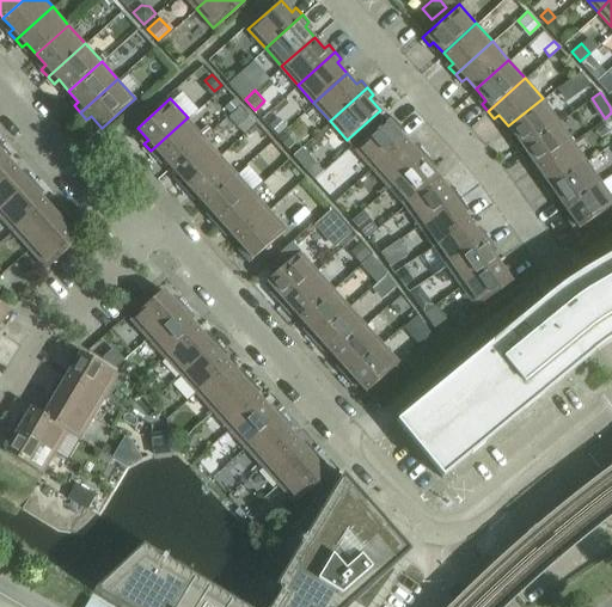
[(543,98),(508,126),(518,138),(513,141),(518,149),(558,121),(543,98)]
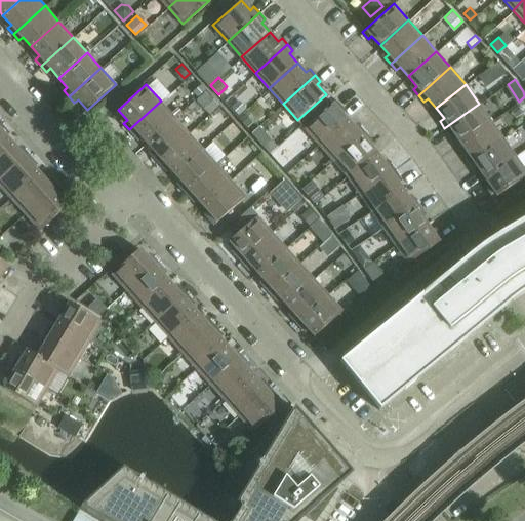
[(205,89),(195,98),(205,110),(215,101),(205,89)]
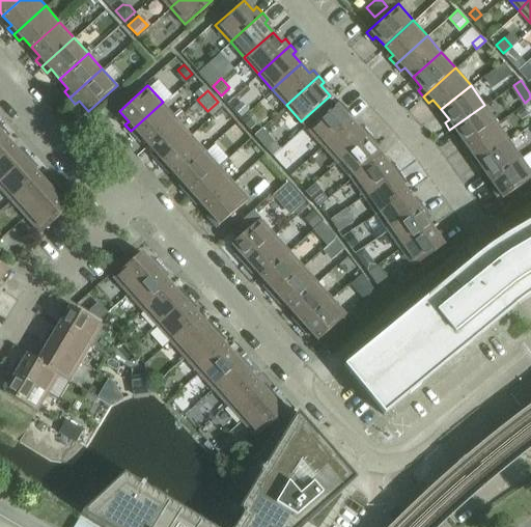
[(241,100),(233,106),(241,114),(248,107),(241,100)]
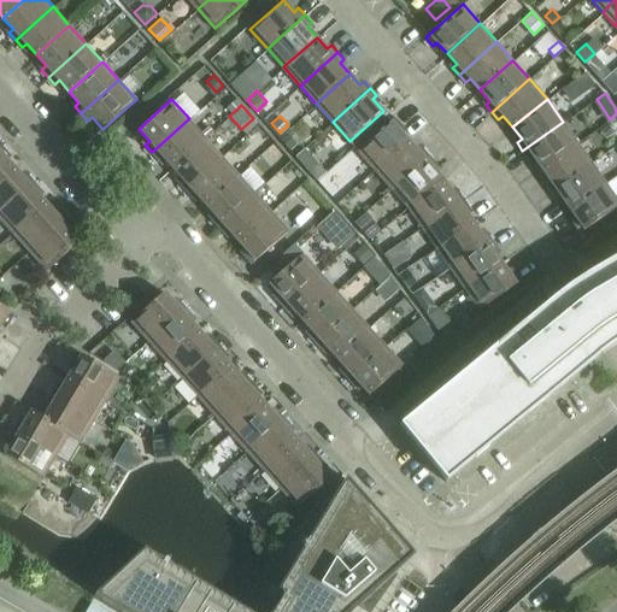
[(358,149),(375,169),(409,140),(398,128),(403,124),(395,116),(358,149)]
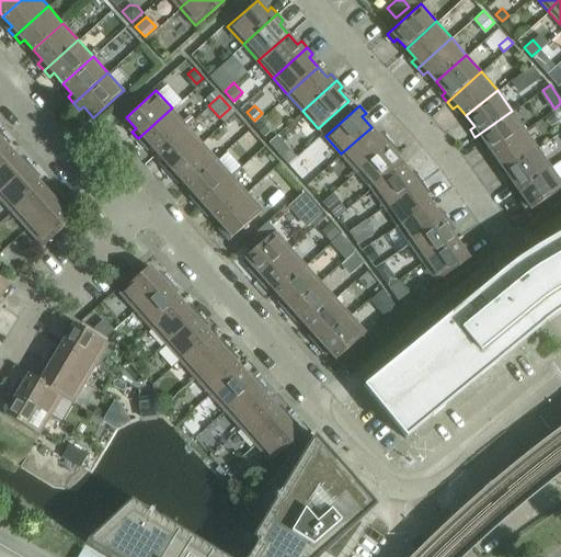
[(172,108),(138,138),(144,145),(147,141),(157,151),(186,125),(172,108)]
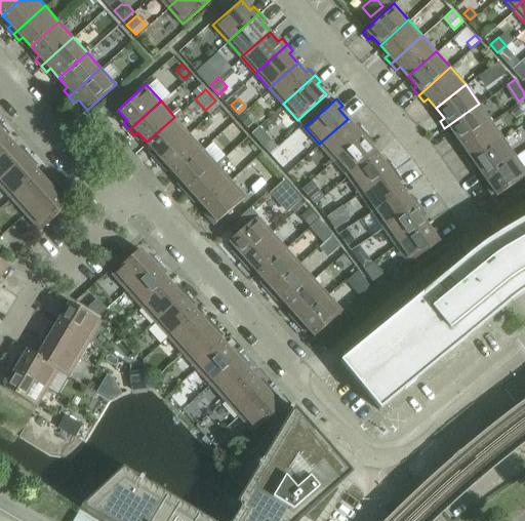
[(479,104),(444,128),(449,134),(453,131),(460,143),(491,120),(479,104)]
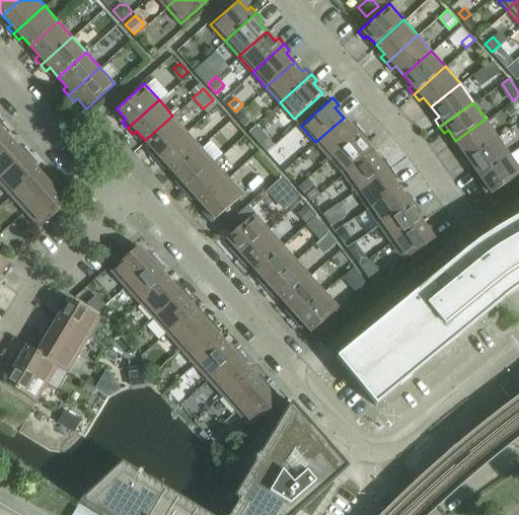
[(240,111),(235,115),(243,124),(248,120),(240,111)]
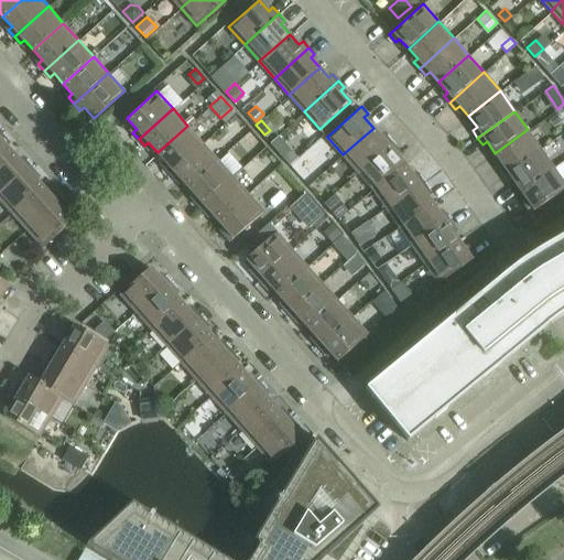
[(187,126),(158,152),(166,163),(162,167),(169,173),(203,142),(187,126)]
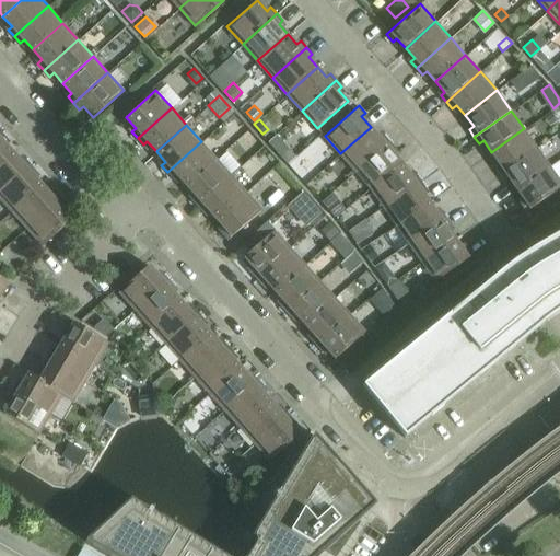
[(371,127),(340,153),(356,170),(389,140),(383,134),(380,137),(371,127)]
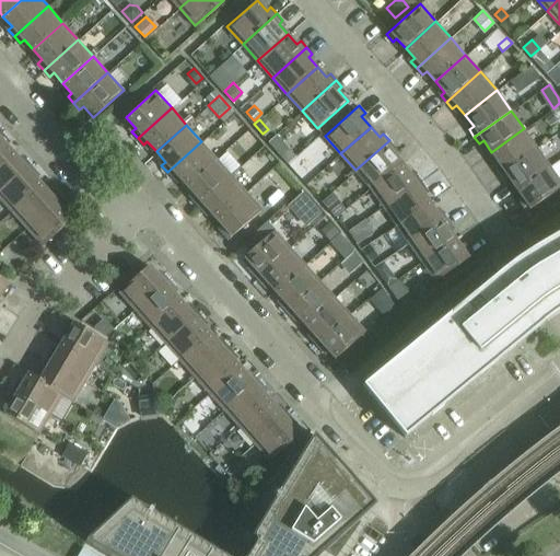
[(524,128),(491,152),(499,163),(494,165),(499,173),(537,147),(524,128)]
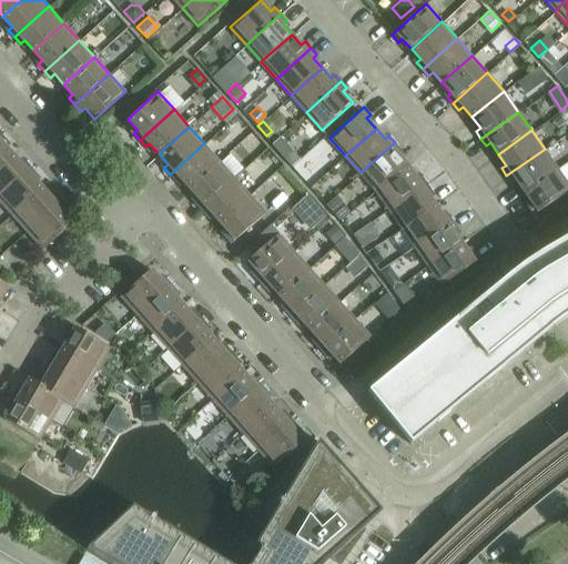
[(1,132),(0,132),(0,163),(12,152),(3,142),(7,139),(1,132)]
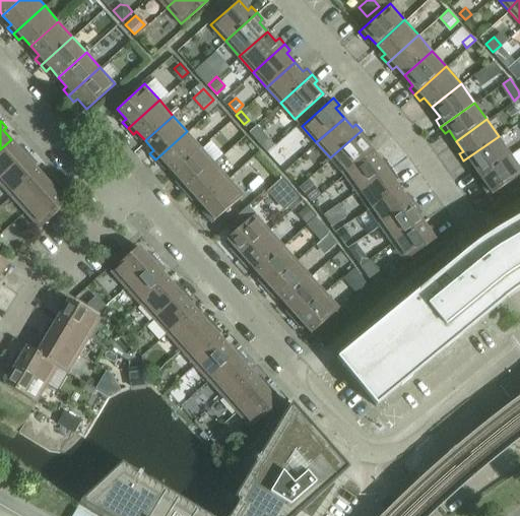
[(362,130),(330,157),(343,174),(374,150),(364,139),(367,136),(362,130)]
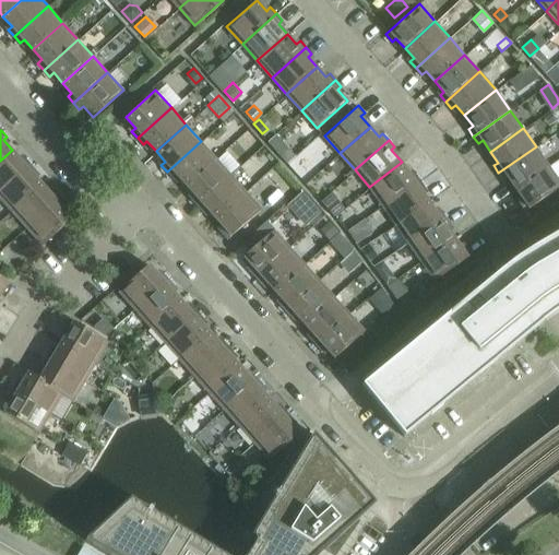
[(201,141),(167,172),(173,178),(177,174),(186,185),(215,157),(201,141)]
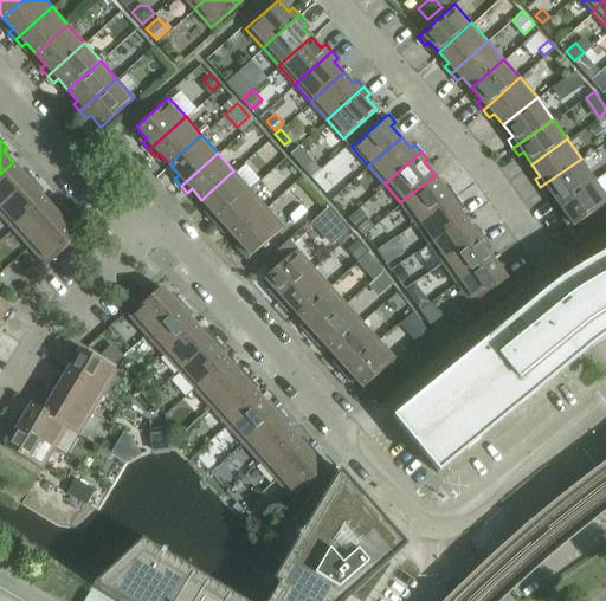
[(581,159),(540,187),(546,195),(550,192),(559,204),(594,179),(581,159)]
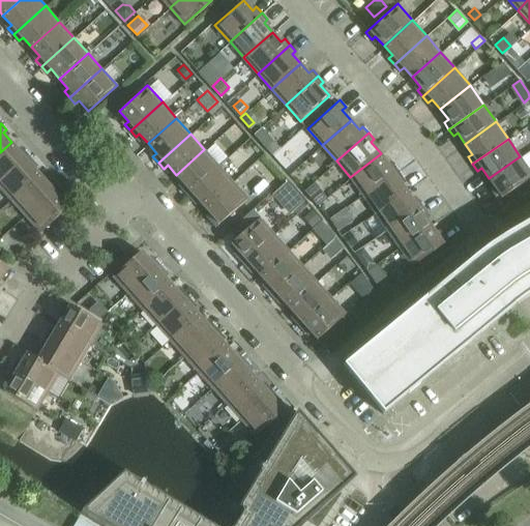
[(205,149),(176,175),(184,184),(181,187),(186,194),(218,165),(217,163),(226,154),(213,141),(205,149)]
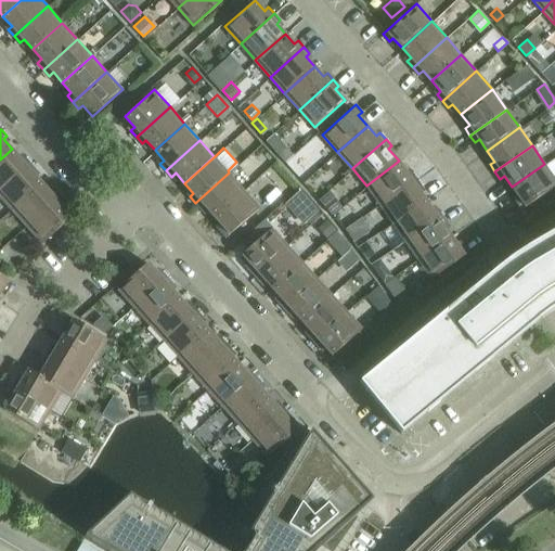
[(12,149),(0,159),(0,189),(30,162),(25,155),(21,159),(12,149)]
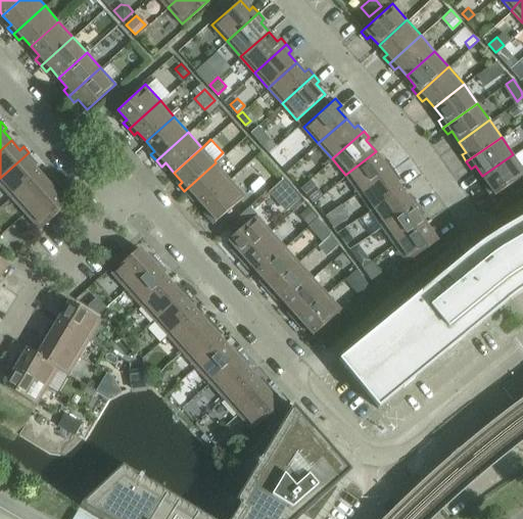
[(376,151),(345,175),(358,192),(393,168),(388,160),(384,163),(376,151)]
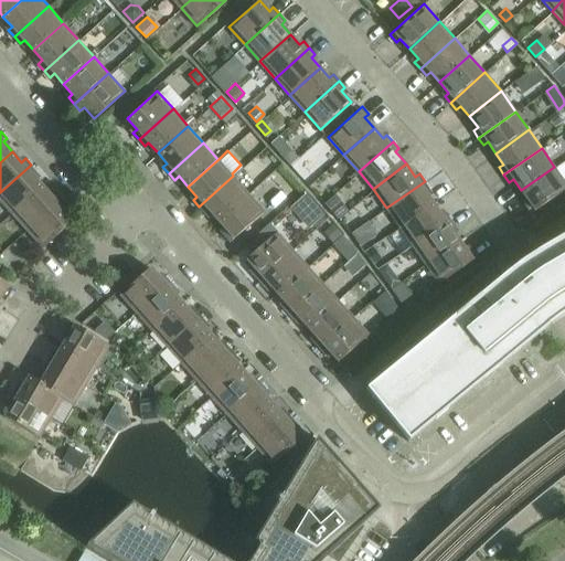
[(31,165),(0,192),(0,199),(12,212),(42,186),(33,175),(36,171),(31,165)]
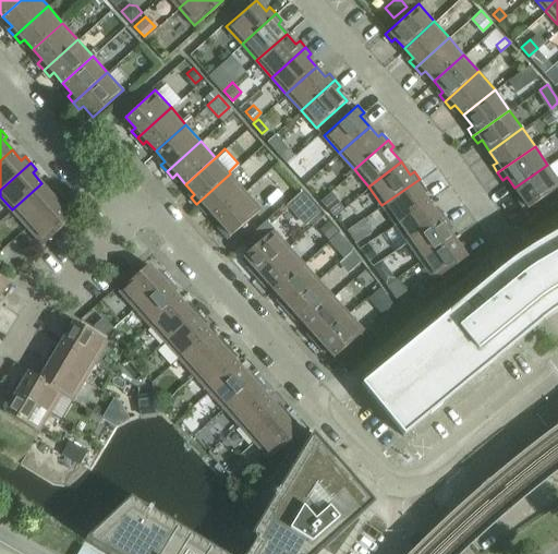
[(557,179),(547,165),(514,188),(522,199),(518,202),(523,209),(557,185),(557,179)]
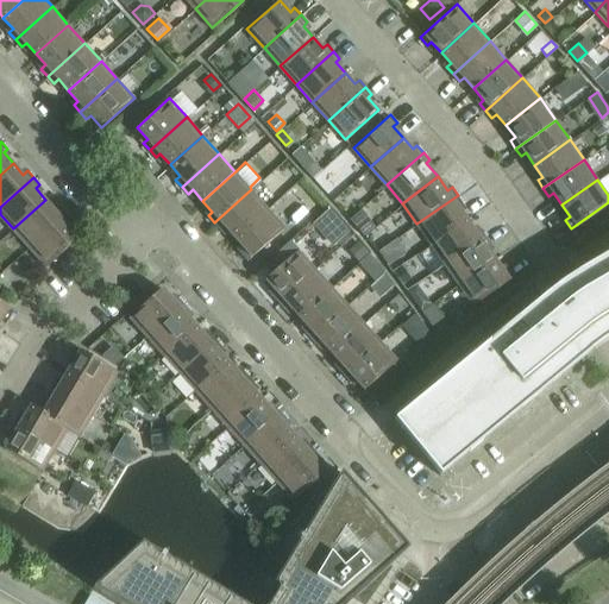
[(251,189),(214,222),(220,230),(225,226),(234,237),(268,207),(251,189)]
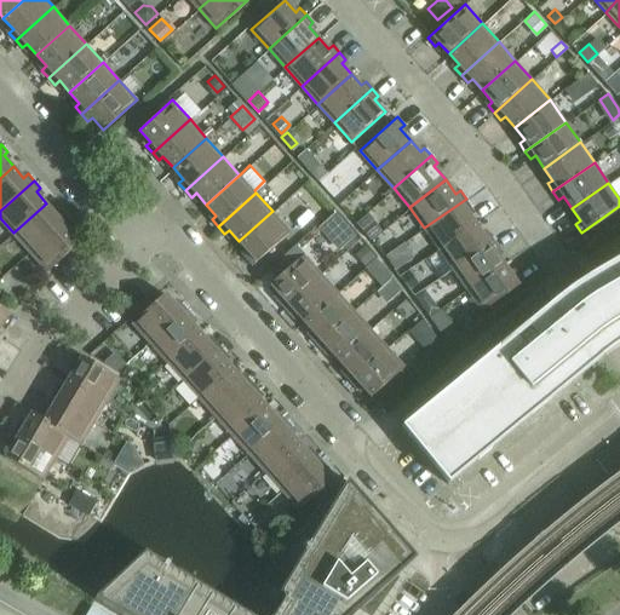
[(466,199),(424,228),(438,248),(475,222),(466,210),(471,207),(466,199)]
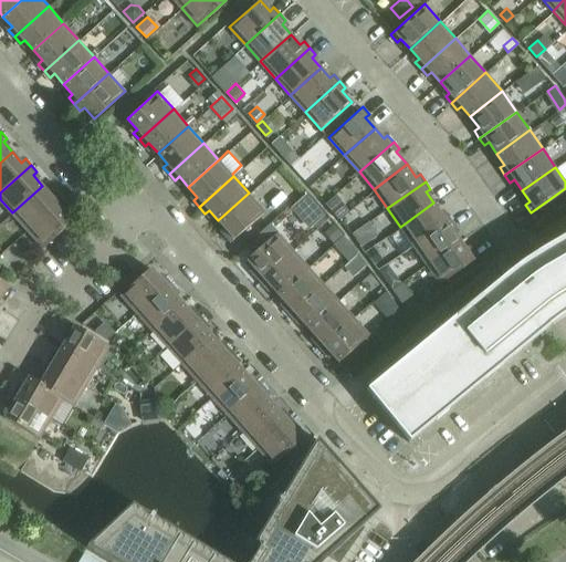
[(42,186),(12,212),(27,230),(61,199),(55,193),(51,196),(42,186)]
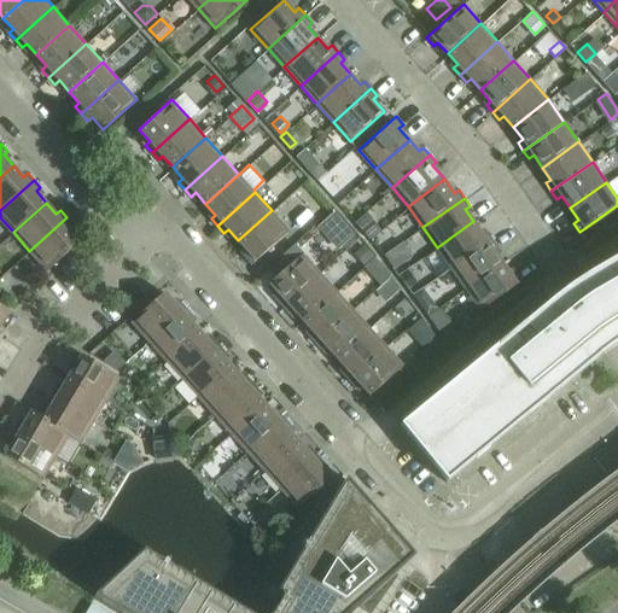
[(272,210),(238,240),(248,251),(244,255),(251,263),(289,229),(272,210)]
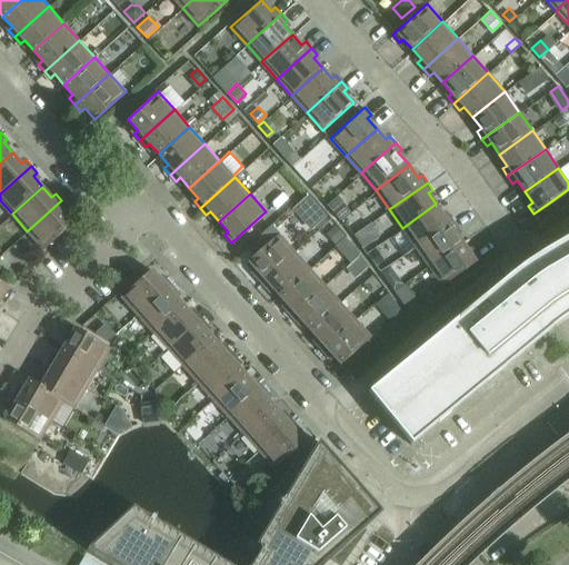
[(307,194),(296,202),(315,224),(326,215),(307,194)]
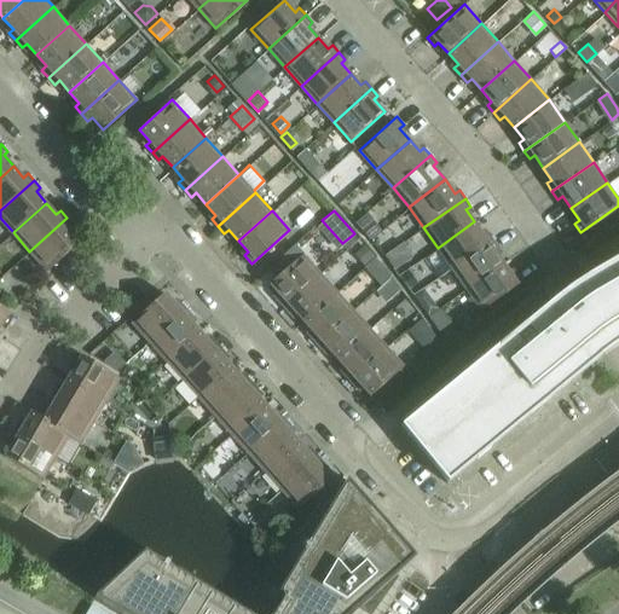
[(368,212),(356,221),(371,237),(382,229),(368,212)]
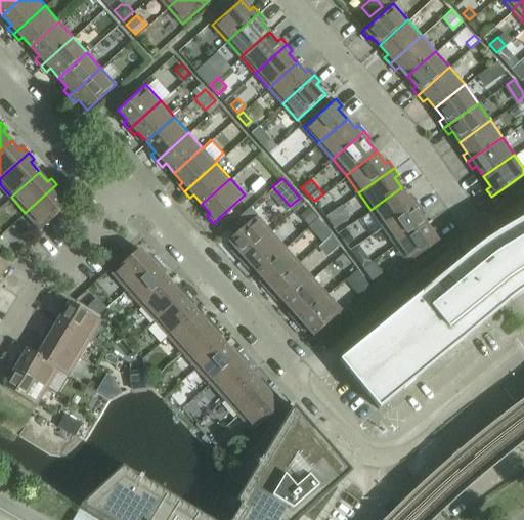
[(56,184),(25,213),(40,228),(68,204),(58,193),(62,190),(56,184)]
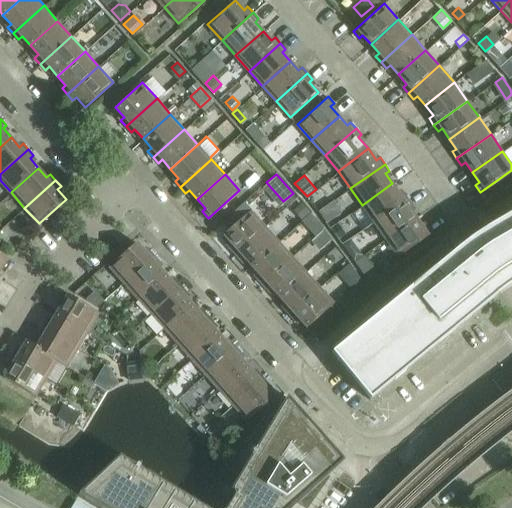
[(362,205),(352,211),(364,228),(374,221),(408,197),(403,191),(399,194),(392,183),(362,205)]
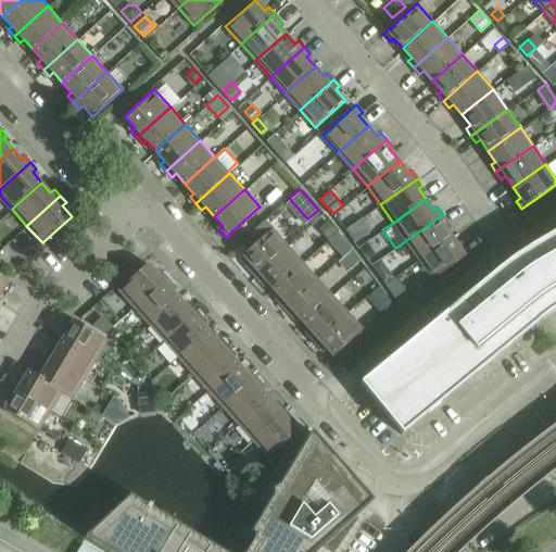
[(443,214),(406,240),(418,259),(452,236),(444,225),(449,222),(443,214)]
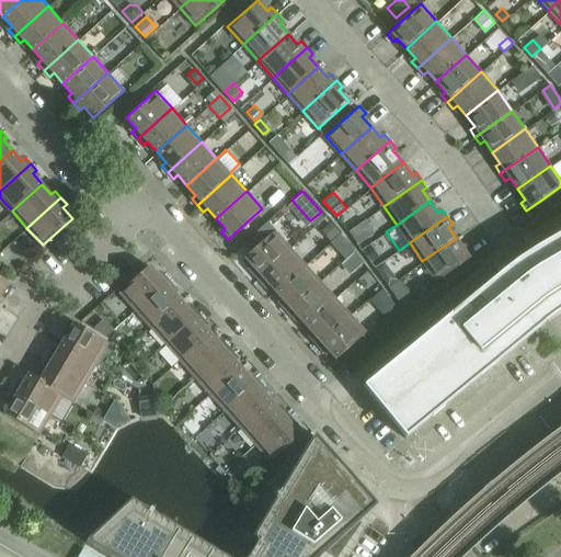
[(330,219),(322,227),(332,238),(339,231),(340,230),(330,219)]
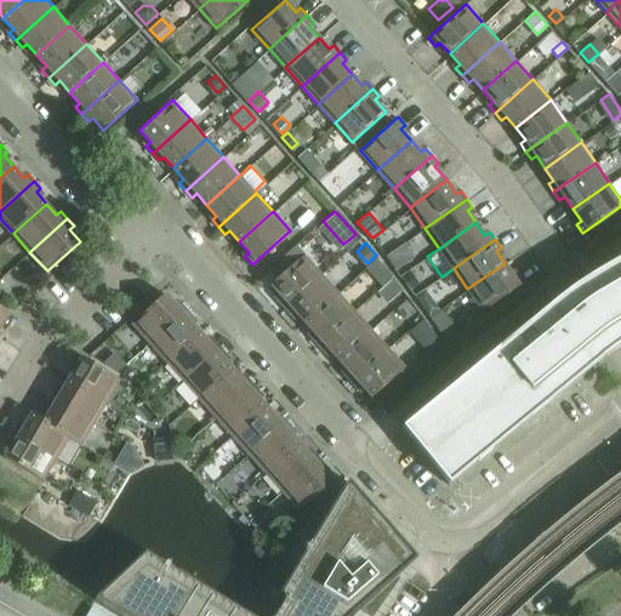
[(404,243),(387,255),(396,267),(412,256),(404,243)]
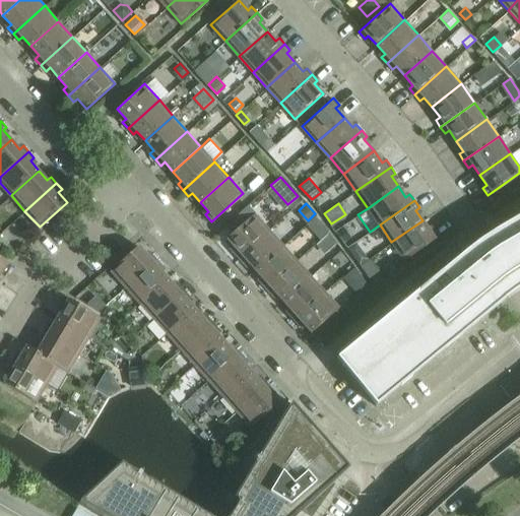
[(232,251),(238,257),(269,229),(255,212),(226,238),(236,248),(232,251)]
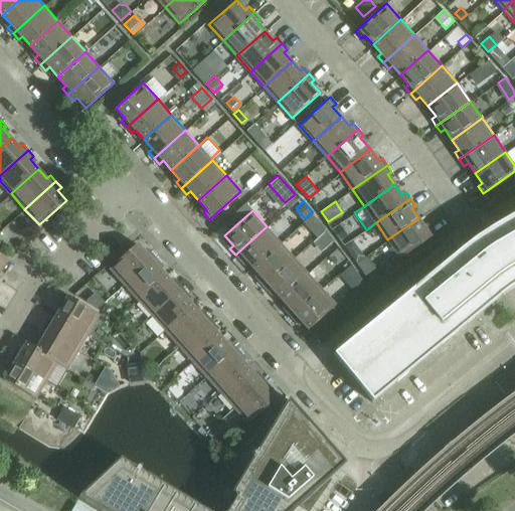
[(372,400),(426,356),(511,287),(514,284),(514,212),(476,235),(333,353),(372,400)]
